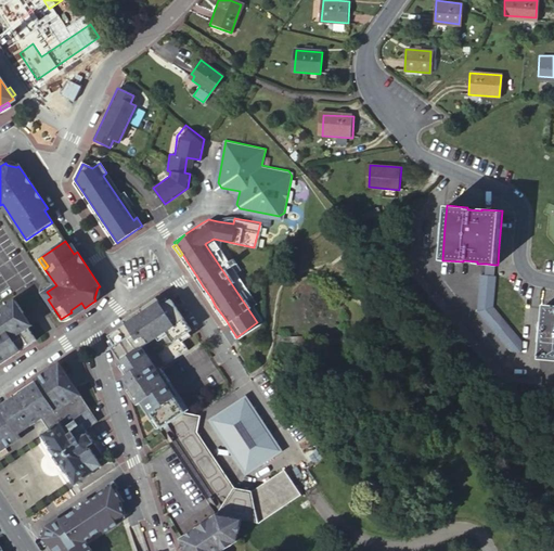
[(493,276),(494,265),(486,264),(485,274),(493,276)]
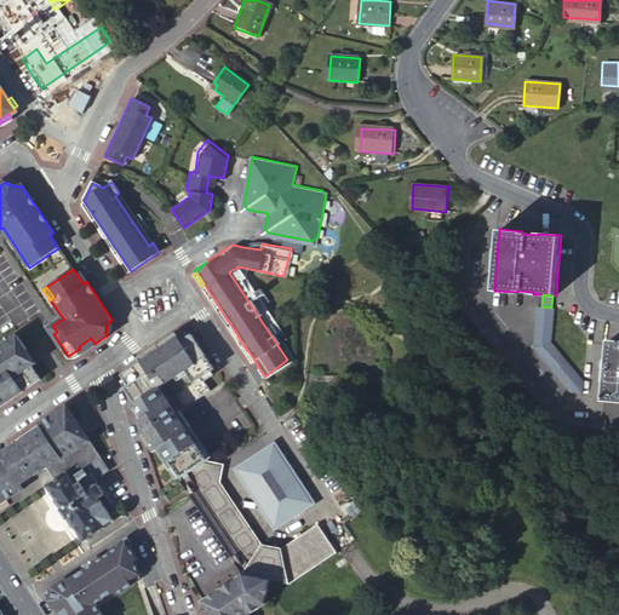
[(559,432),(567,415),(561,408),(542,386),(521,362),(499,337),(468,302),(452,308),(457,312),(470,329),(489,351),(508,373),(529,398),(546,418),(559,432)]
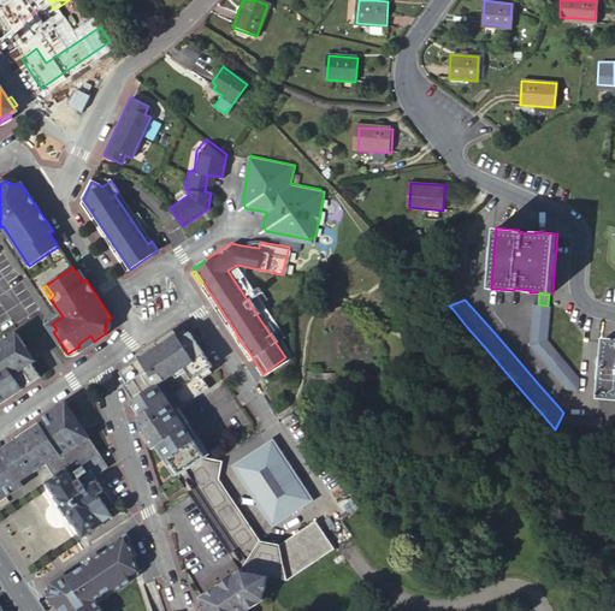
[(548,306),(538,304),(536,304),(532,345),(533,346),(549,340),(551,306),(548,306)]
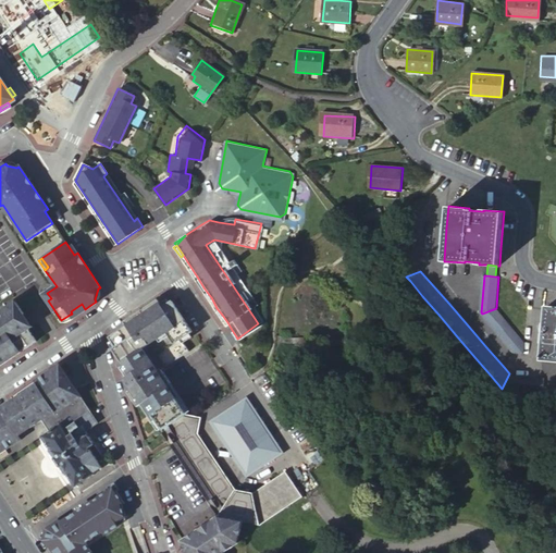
[(201,290),(204,287),(197,277),(194,279),(201,290)]
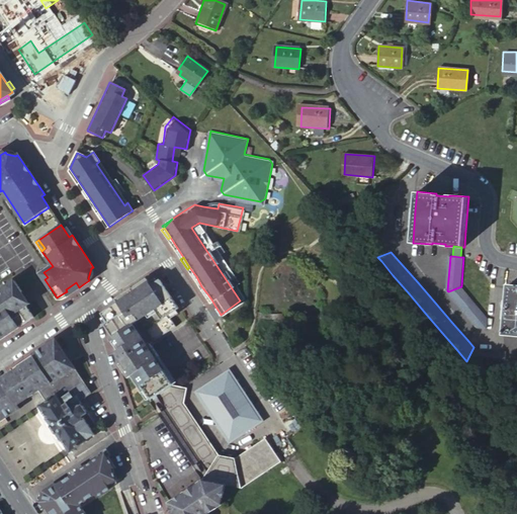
[(0,335),(31,315),(24,304),(16,290),(20,288),(13,277),(0,284),(0,335)]
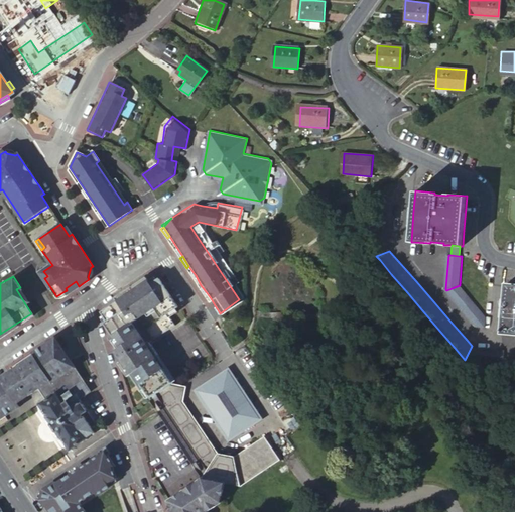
[(104,340),(128,322),(149,306),(157,316),(167,308),(153,289),(147,281),(145,283),(139,287),(137,284),(134,280),(127,285),(114,295),(111,298),(112,301),(107,305),(92,316),(98,326),(96,329),(102,338),(104,340)]
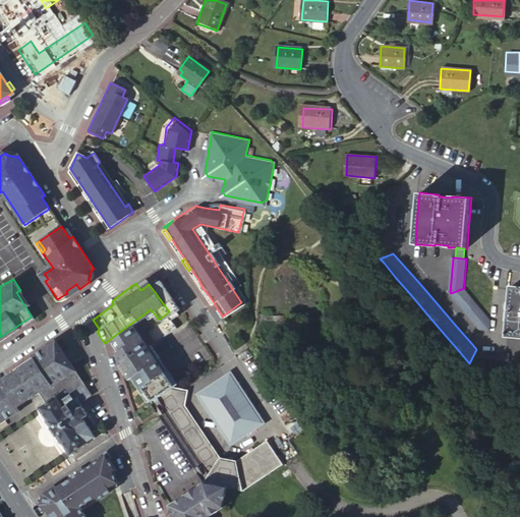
[(76,284),(66,291),(67,293),(65,294),(67,297),(79,289),(76,284)]
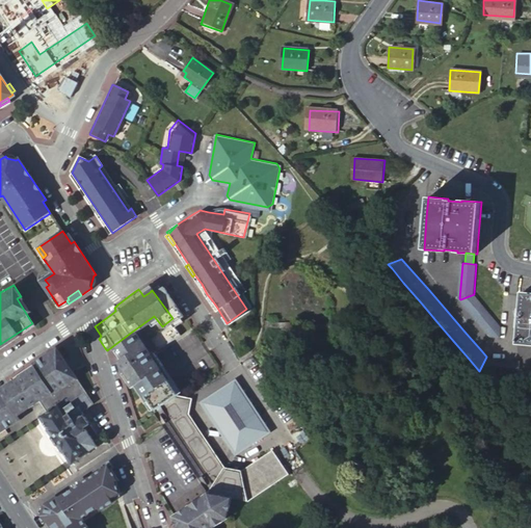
[(530,291),(525,291),(522,316),(520,336),(520,343),(530,343),(530,291)]
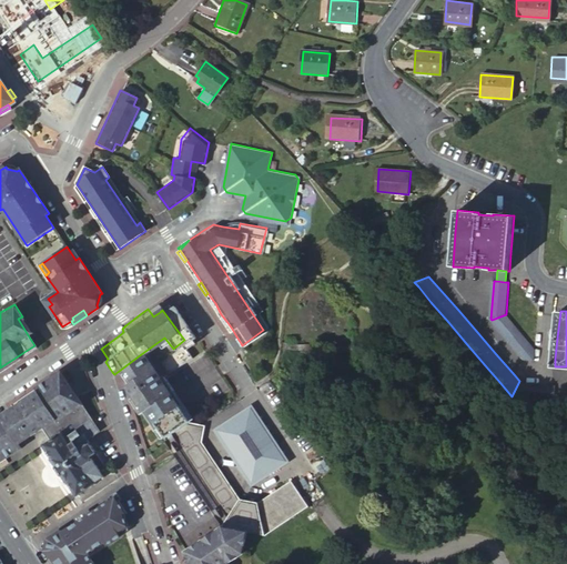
[(524,334),(506,314),(492,320),(507,338),(525,358),(536,359),(537,349),(524,334)]
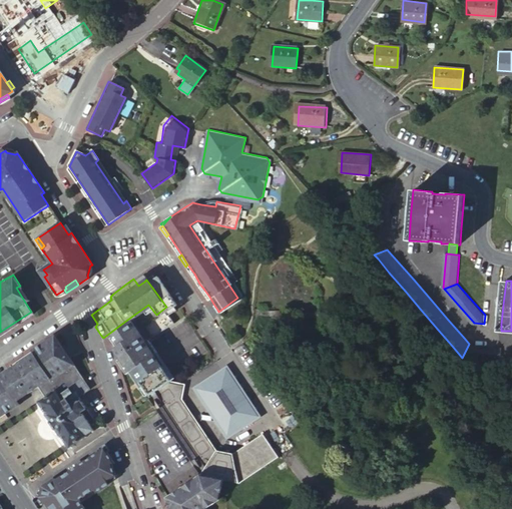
[(28,299),(20,286),(16,288),(24,301),(28,299)]
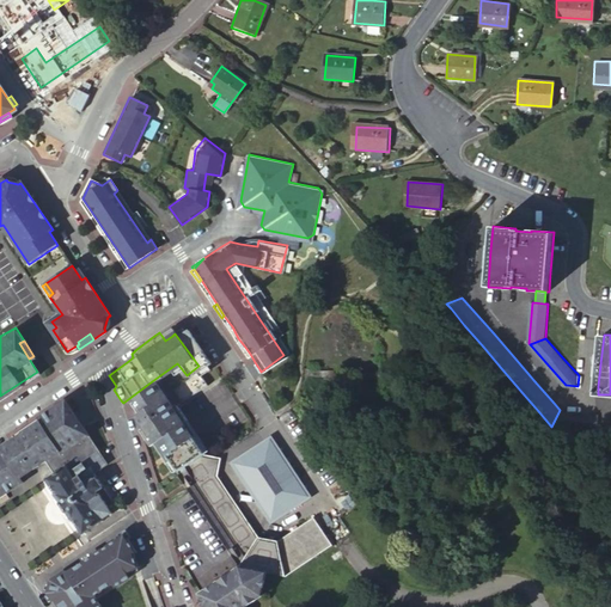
[(138,408),(130,414),(139,424),(150,439),(165,460),(169,458),(175,466),(199,448),(201,448),(178,418),(182,416),(171,402),(194,385),(187,375),(177,363),(152,381),(156,386),(144,394),(146,397),(135,405),(138,408)]
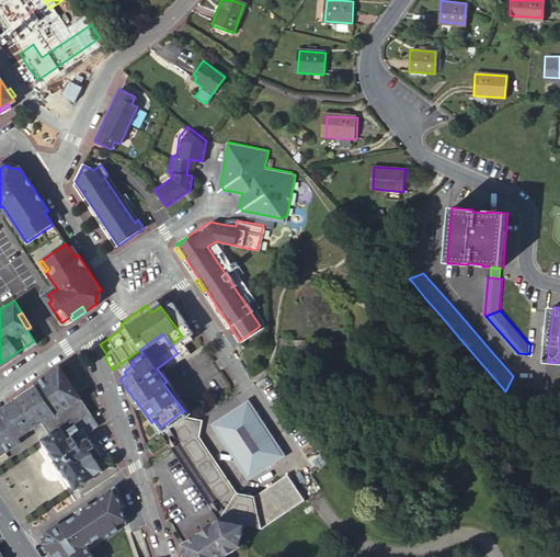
[(139,350),(113,370),(120,379),(126,374),(124,372),(134,364),(132,362),(143,354),(139,350)]
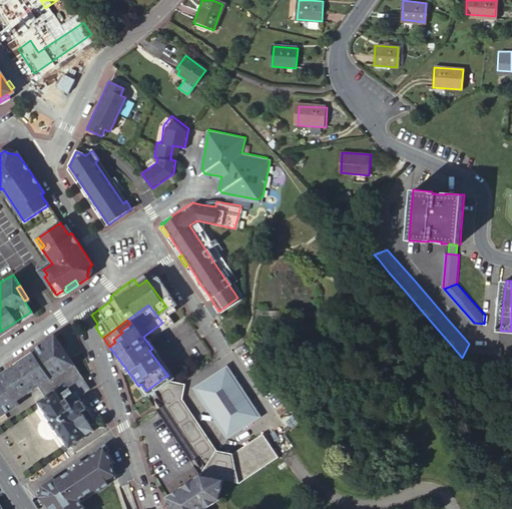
[(74,388),(70,382),(75,378),(77,377),(72,369),(75,367),(52,333),(30,348),(31,350),(20,358),(23,362),(12,370),(9,366),(0,371),(0,411),(16,402),(13,398),(15,397),(34,384),(42,395),(48,391),(54,387),(60,397),(74,388)]
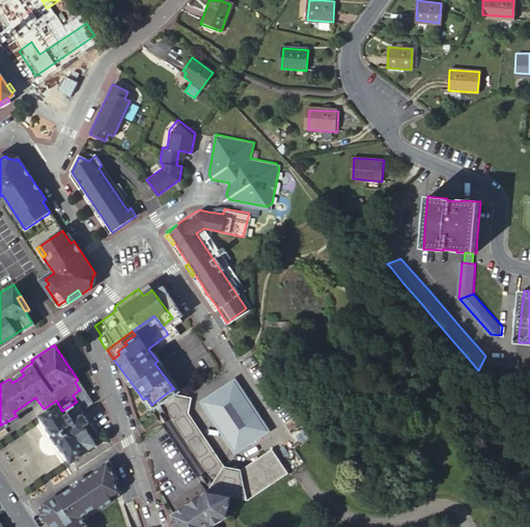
[(520,375),(521,368),(522,359),(485,356),(478,370),(497,372),(520,375)]
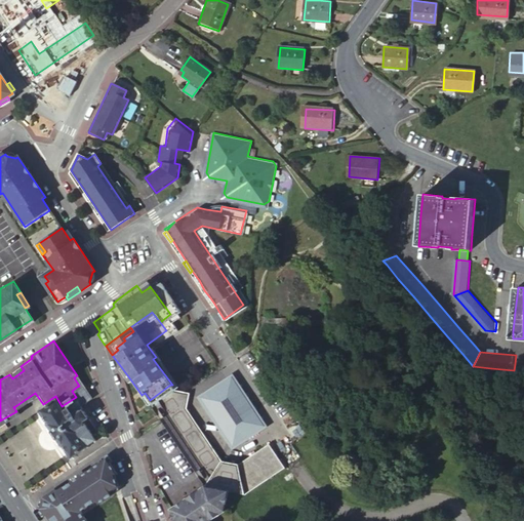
[(12,369),(8,371),(9,374),(12,378),(24,370),(21,366),(32,358),(31,356),(25,361),(14,367),(12,369)]
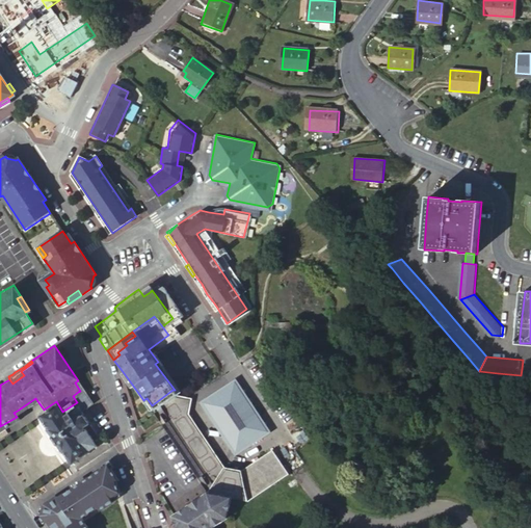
[(175,390),(177,388),(165,371),(158,362),(155,364),(175,390)]
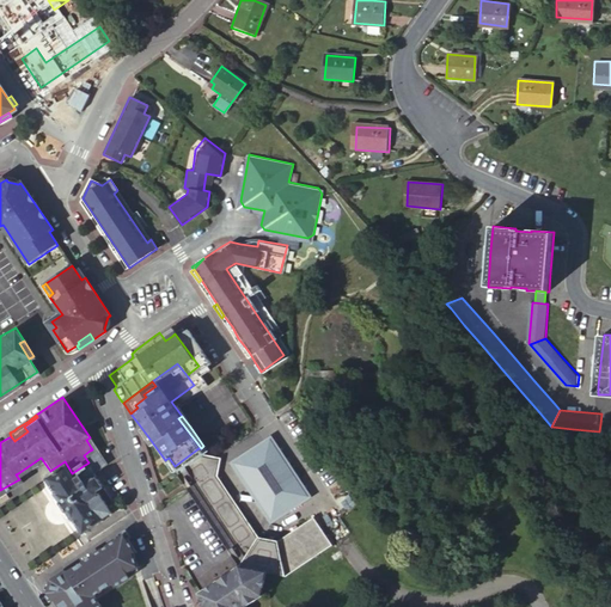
[(139,424),(135,428),(146,441),(150,439),(139,424)]
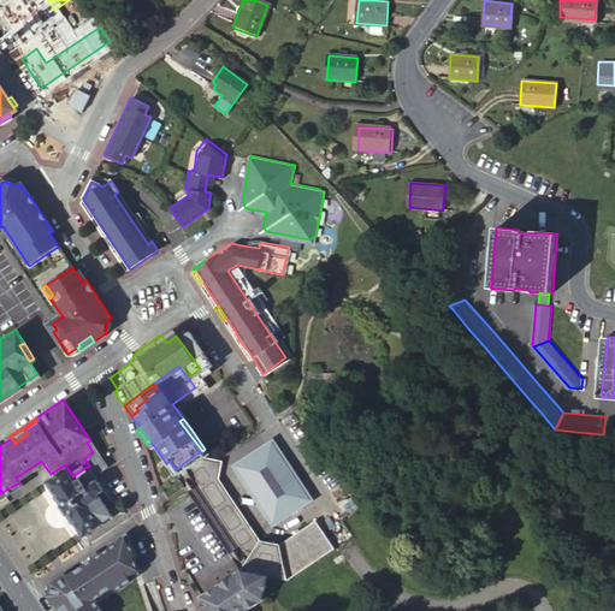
[(614,427),(604,427),(603,434),(603,444),(614,444),(614,427)]
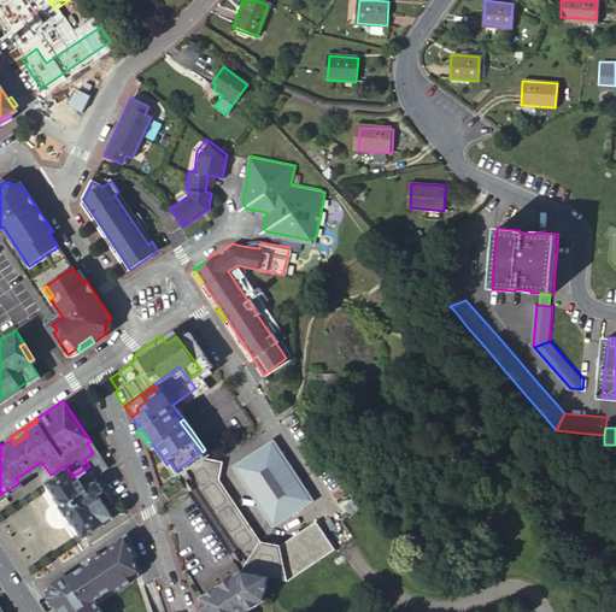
[(91,441),(87,443),(93,453),(97,451),(91,441)]
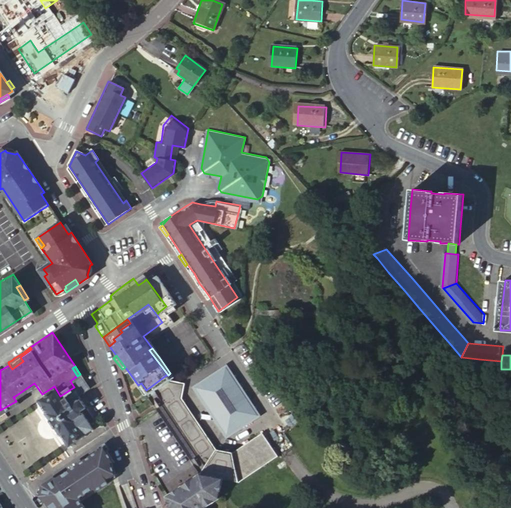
[(165,423),(197,469),(221,473),(238,476),(277,450),(261,427),(231,447),(214,445),(197,420),(179,394),(182,378),(166,375),(146,390),(144,391),(154,406),(165,423)]
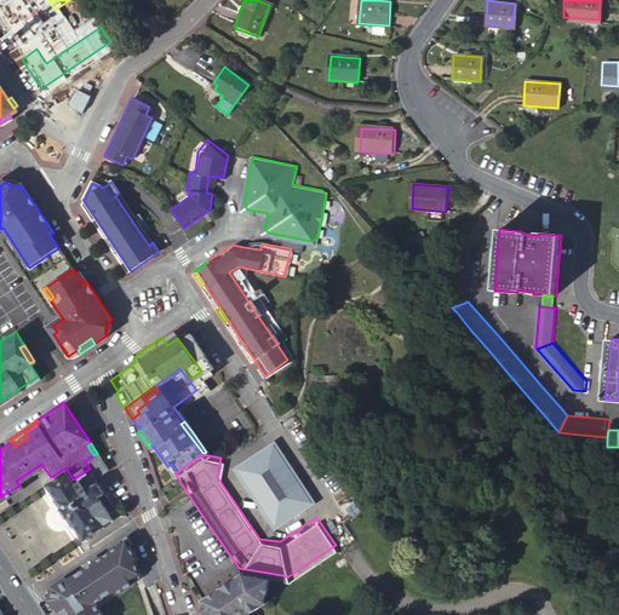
[(90,469),(93,475),(101,471),(91,457),(85,461),(90,469)]
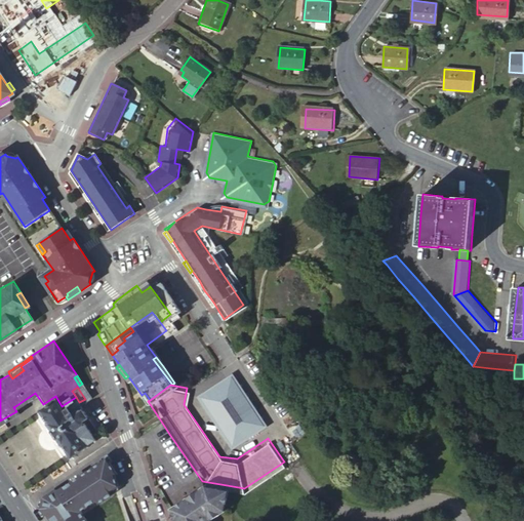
[(148,401),(150,400),(145,393),(142,395),(147,402),(148,401)]
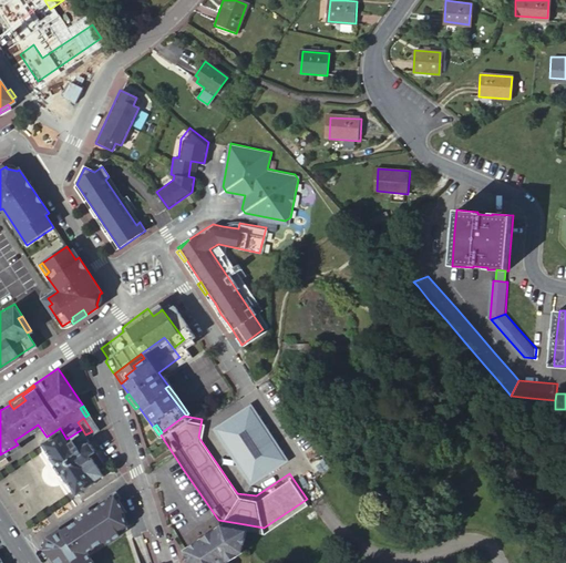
[(85,434),(82,429),(67,439),(60,428),(53,432),(47,437),(40,441),(50,454),(49,456),(64,479),(65,479),(75,492),(80,489),(93,480),(93,478),(103,472),(100,467),(104,462),(98,452),(85,434)]
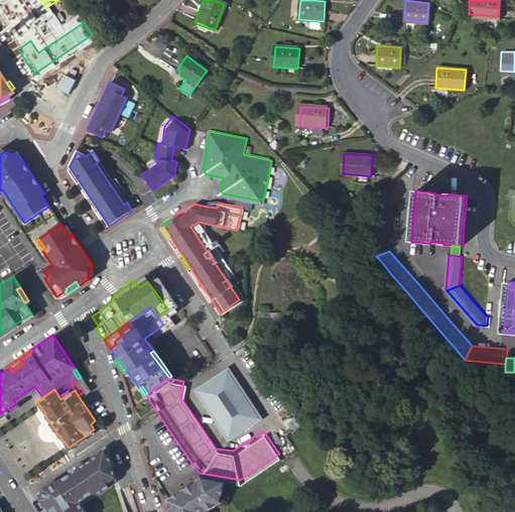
[(112,464),(114,463),(111,458),(113,457),(110,453),(108,454),(104,448),(69,472),(68,470),(60,475),(60,477),(58,479),(55,481),(53,479),(41,487),(40,492),(39,497),(43,505),(45,503),(51,511),(86,511),(79,500),(94,490),(96,493),(109,484),(107,481),(115,476),(112,464)]
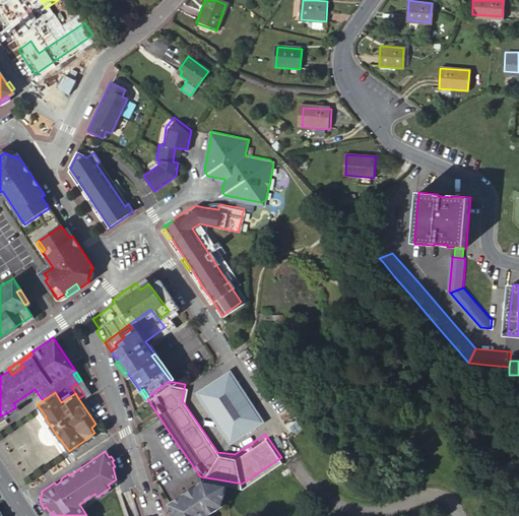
[(205,497),(211,507),(221,501),(224,480),(200,476),(196,479),(198,482),(205,497)]
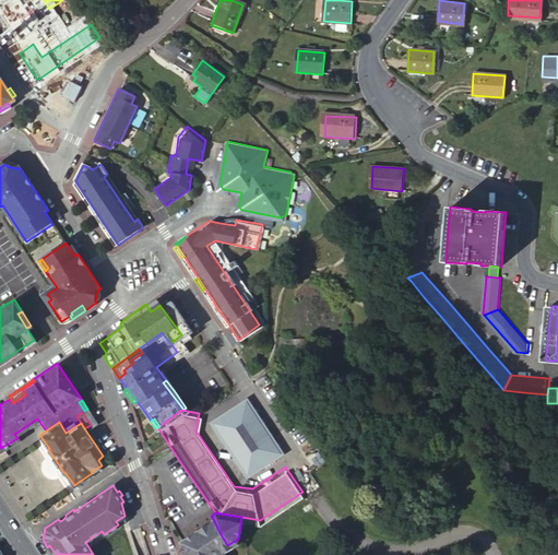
[(227,545),(221,534),(213,519),(211,516),(204,521),(180,538),(186,554),(217,554),(217,553),(214,550),(217,547),(220,552),(227,545)]
